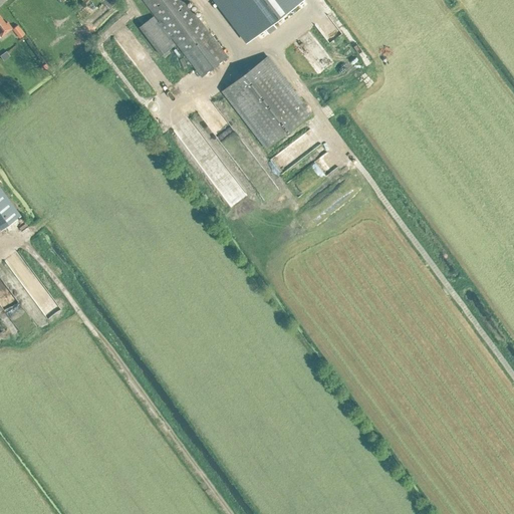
[(228,56),(185,0),(144,0),(160,21),(159,22),(154,16),(140,26),(162,55),(176,44),(163,27),(164,26),(202,76),(228,56)]
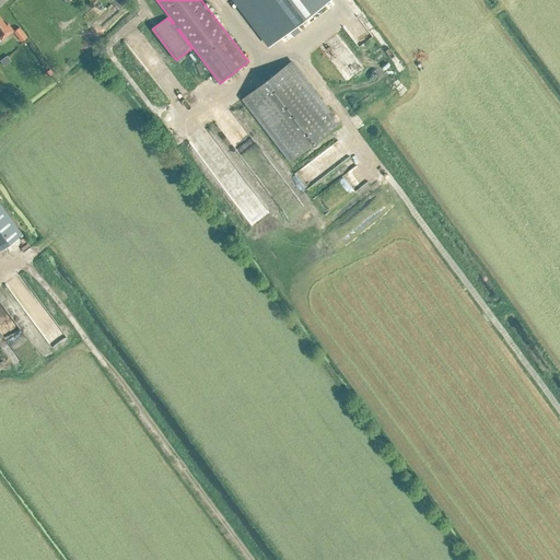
[(237,0),(271,44),(329,0),(237,0)]
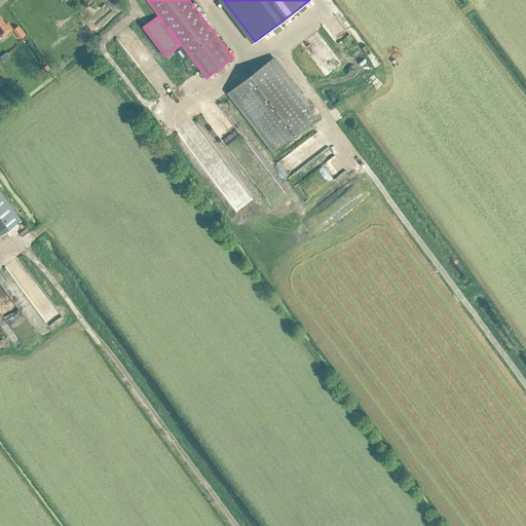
[(5,24),(0,16),(0,37),(0,38),(11,29),(7,23),(5,24)]
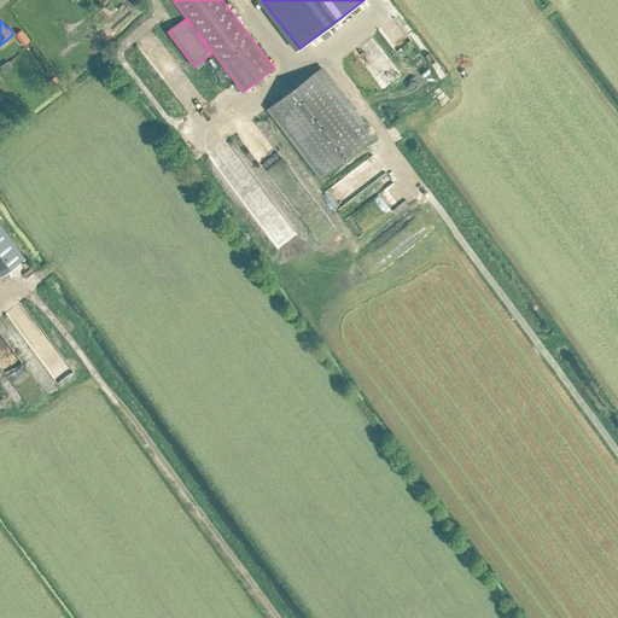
[(30,42),(22,30),(16,35),(24,47),(30,42)]
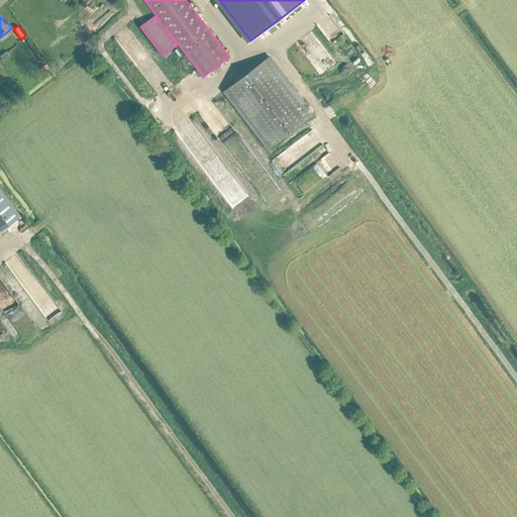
[(269,149),(314,113),(270,57),(223,92),(269,149)]
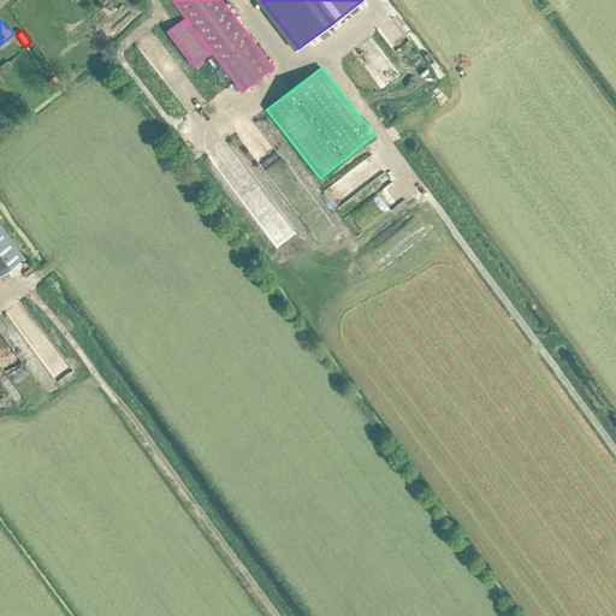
[(0,224),(0,272),(1,274),(24,258),(0,224)]
